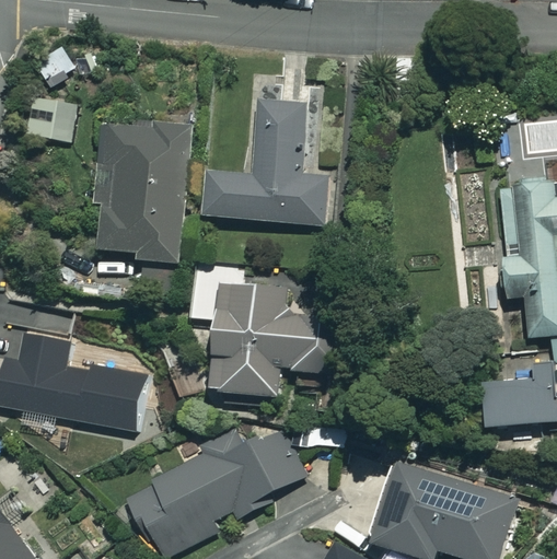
[(304,105),(258,101),(252,175),(207,171),(202,216),(322,226),(326,177),(298,175),(304,105)]
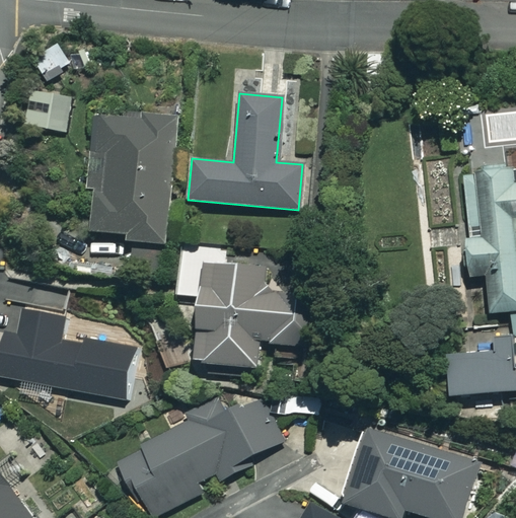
[(174,115),(96,108),(88,230),(126,233),(126,238),(166,241),(174,115)]
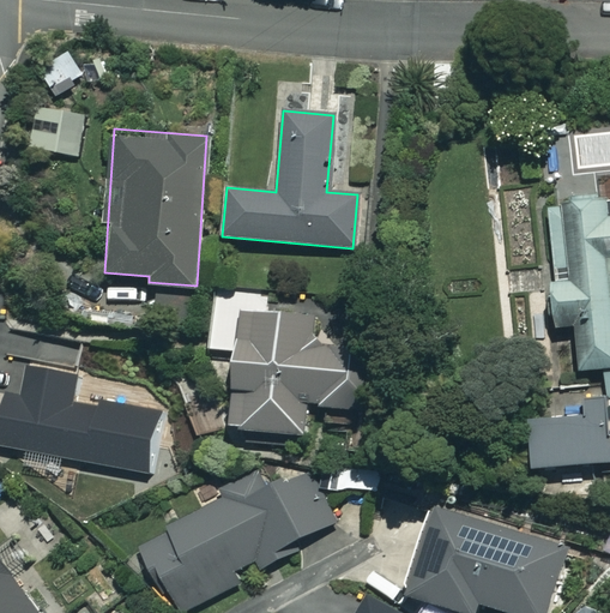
[(609,212),(608,193),(547,198),(557,325),(573,324),(577,368),(603,367),(605,397),(609,396),(609,212)]
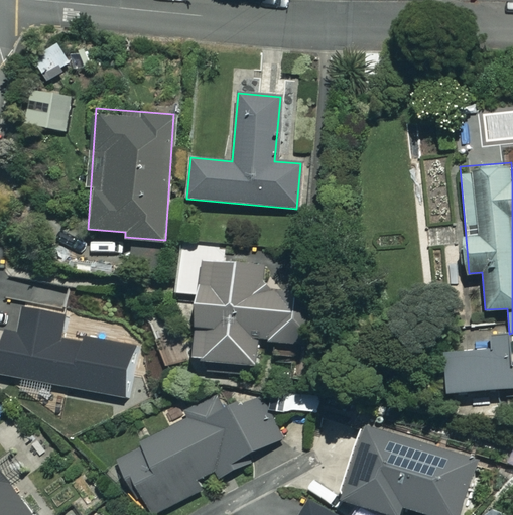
[(264,258),(178,252),(175,293),(198,295),(193,359),(257,364),(259,340),(301,343),(305,292),(262,289),(264,258)]
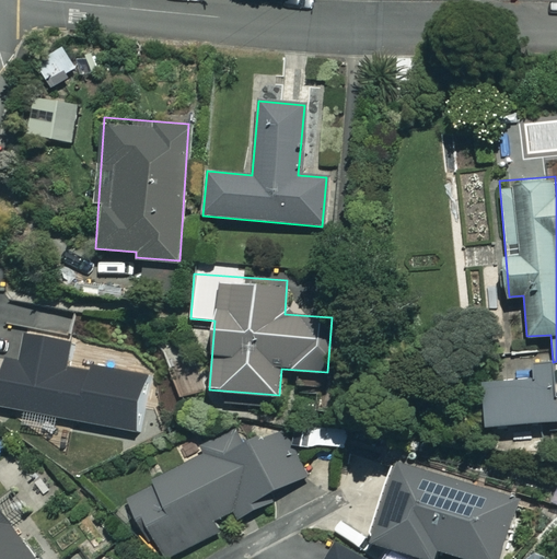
[(550,359),(530,360),(531,369),(482,372),(485,426),(554,421),(550,359)]
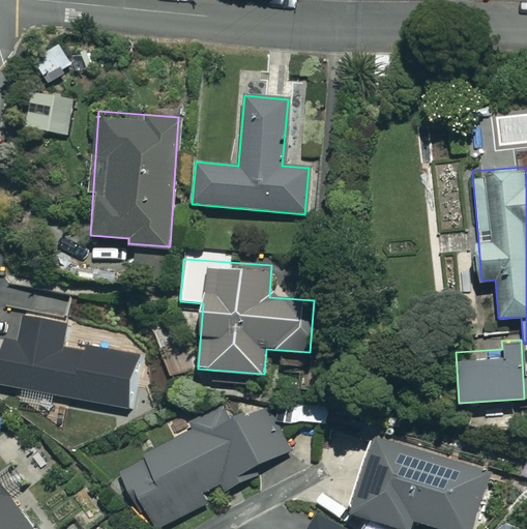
[(288,450),(264,404),(203,435),(200,428),(121,468),(151,528),(247,479),(244,472),(288,450)]
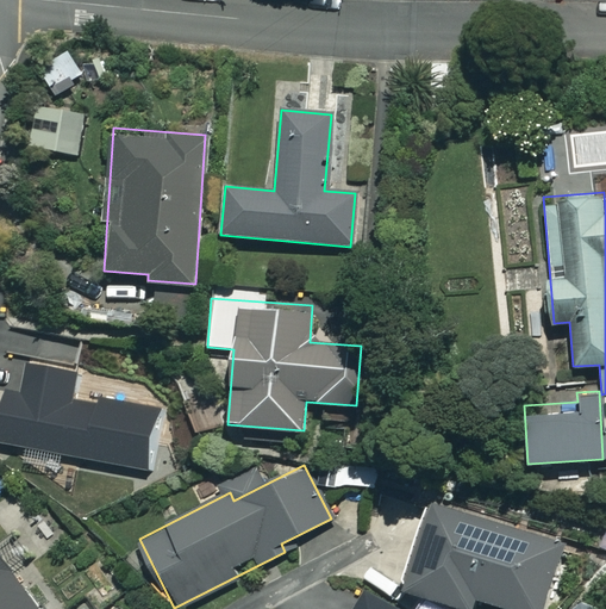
[(539,608),(563,545),(435,502),(405,588),(467,608),(472,608),(478,596),(514,608),(539,608)]
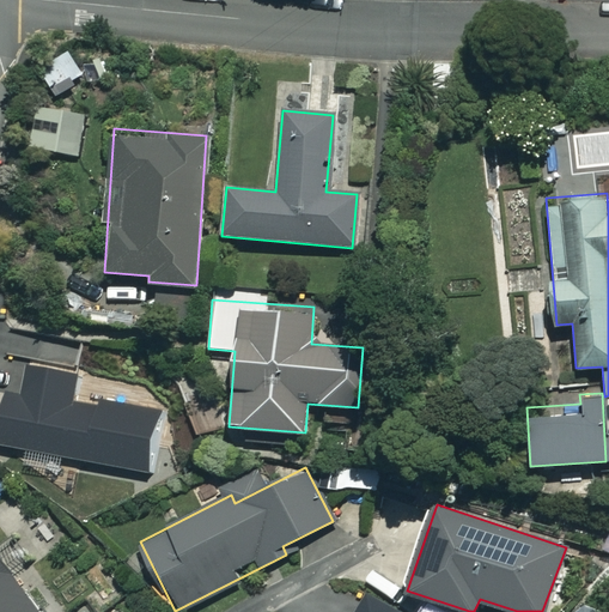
[(36,611),(0,562),(0,611),(36,611)]
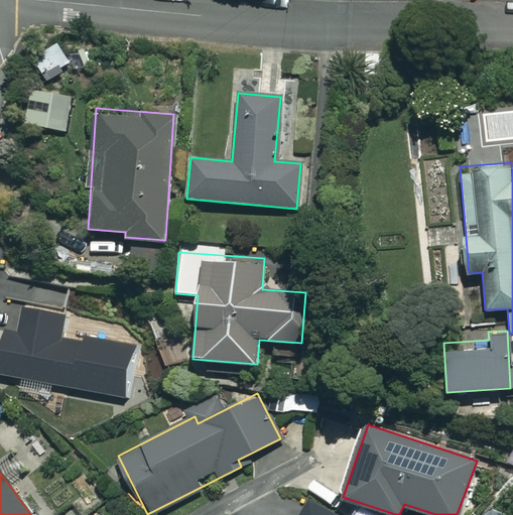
[(332,514),(309,501),(300,514),(332,514)]
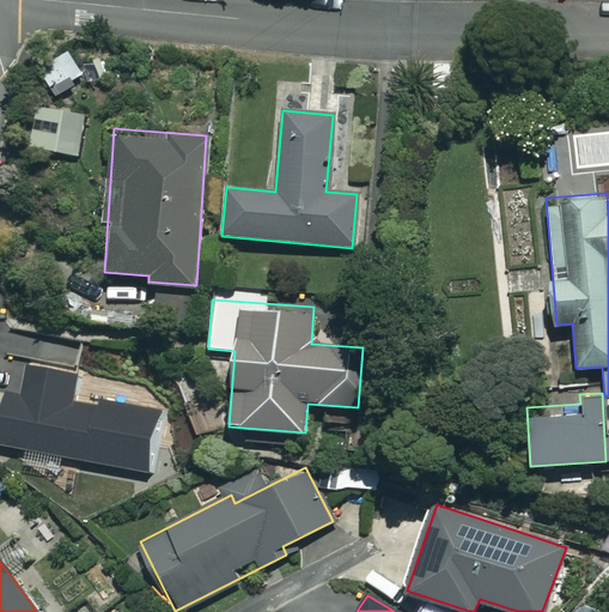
[(445,611),(426,599),(416,611),(445,611)]
